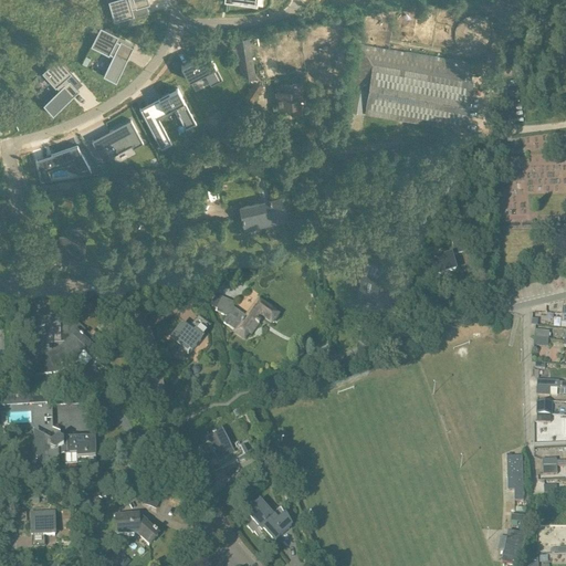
[(114,22),(130,17),(134,16),(132,10),(147,6),(149,4),(148,0),(112,0),(108,1),(114,22)]
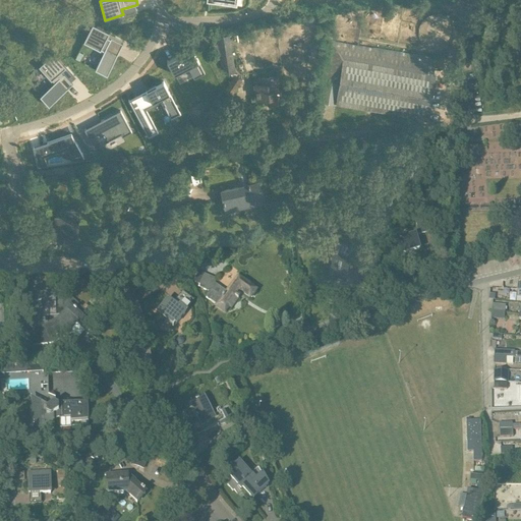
[(95,69),(107,75),(123,44),(111,38),(110,39),(107,38),(109,34),(93,25),(83,43),(103,53),(95,69)]
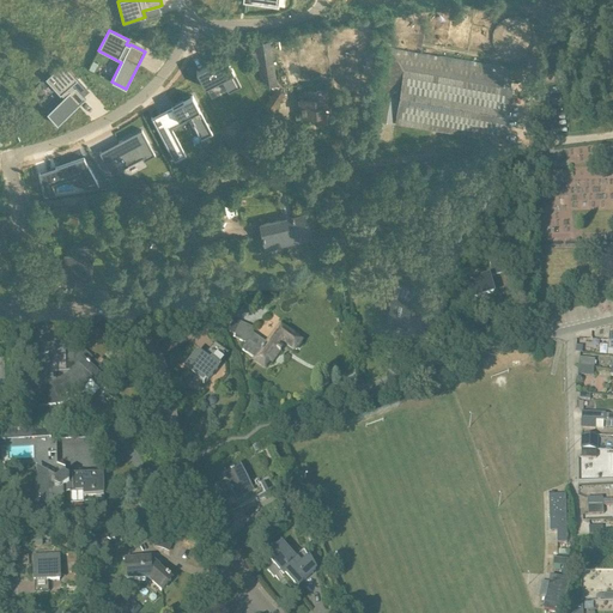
[(258,43),(263,86),(279,84),(273,41),(258,43)]
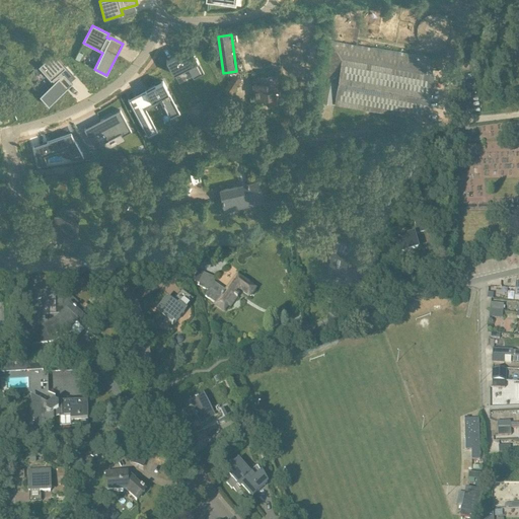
[(191,47),(165,61),(172,74),(187,67),(193,78),(204,72),(191,47)]
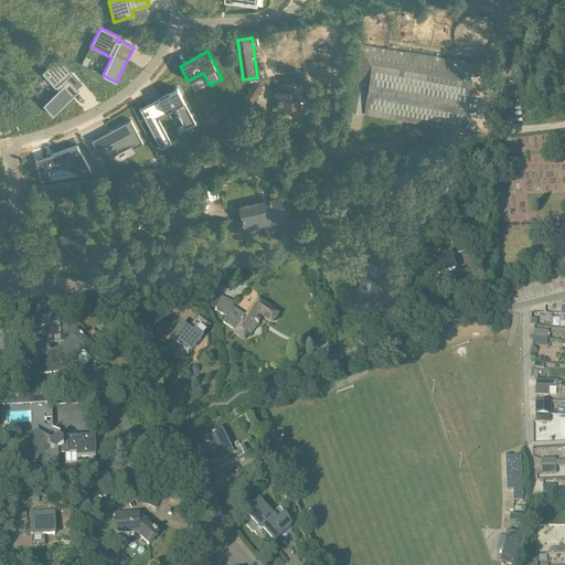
[(63,87),(46,102),(57,113),(83,89),(73,78),(72,78),(70,76),(75,72),(62,56),(45,71),(60,86),(61,85),(63,87)]
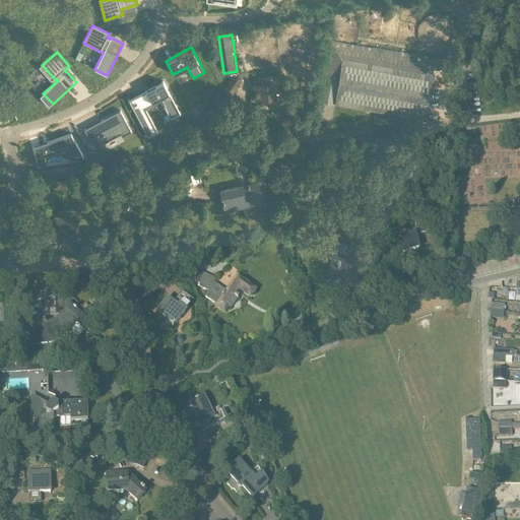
[(242,79),(234,74),(223,90),(231,95),(242,79)]
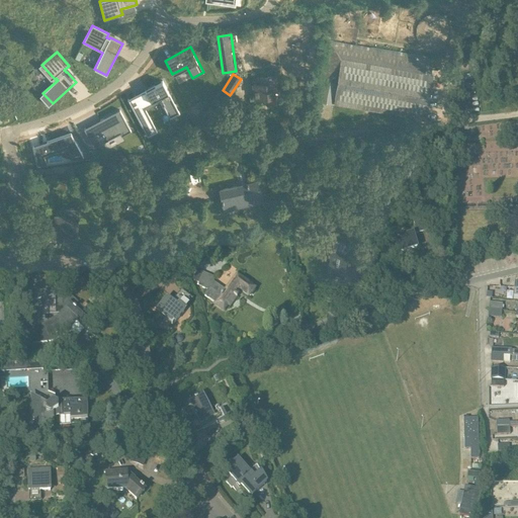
[(254,98),(264,97),(280,95),(278,82),(282,81),(281,75),(258,78),(258,83),(252,83),(254,98)]
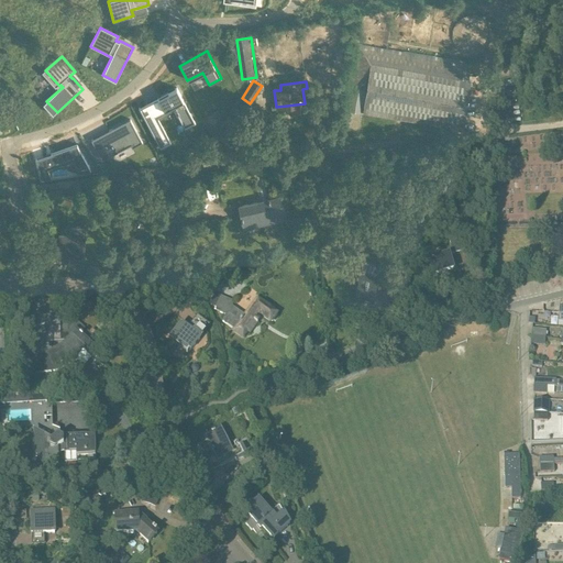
[(351,86),(346,109),(363,111),(364,112),(367,89),(351,86)]
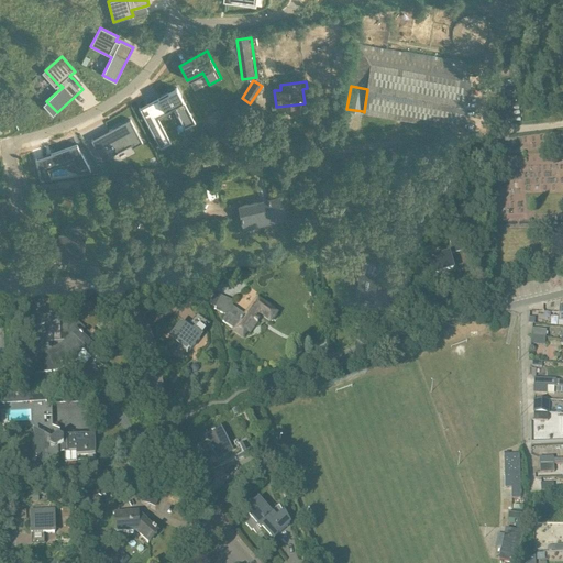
[(157,118),(174,109),(179,119),(190,113),(176,88),(157,98),(164,110),(153,117),(146,103),(139,108),(158,145),(169,140),(157,118)]
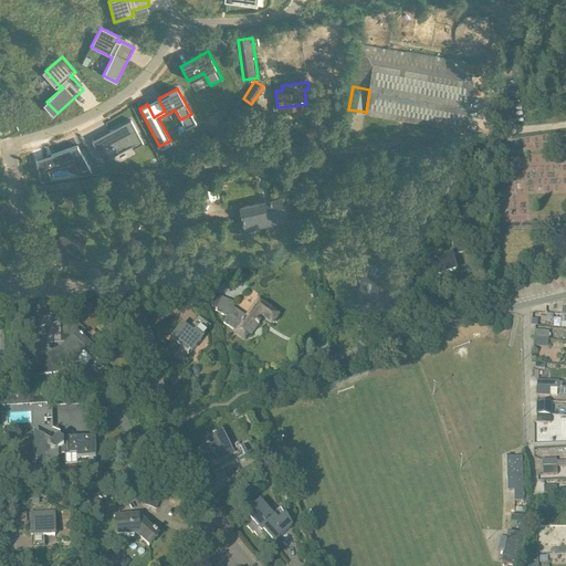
[(128,118),(90,139),(100,159),(128,144),(130,148),(142,142),(128,118)]
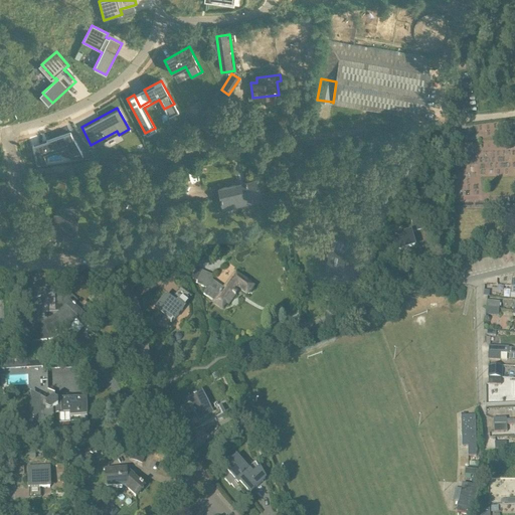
[(67,135),(29,149),(35,168),(48,166),(47,161),(59,159),(59,161),(81,157),(67,135)]
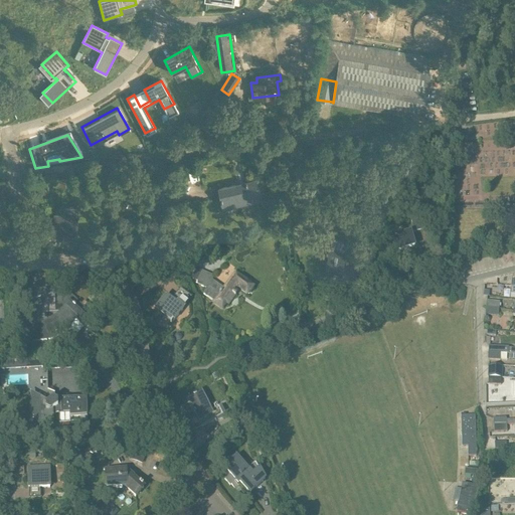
[(55,188),(66,187),(65,178),(54,179),(55,188)]
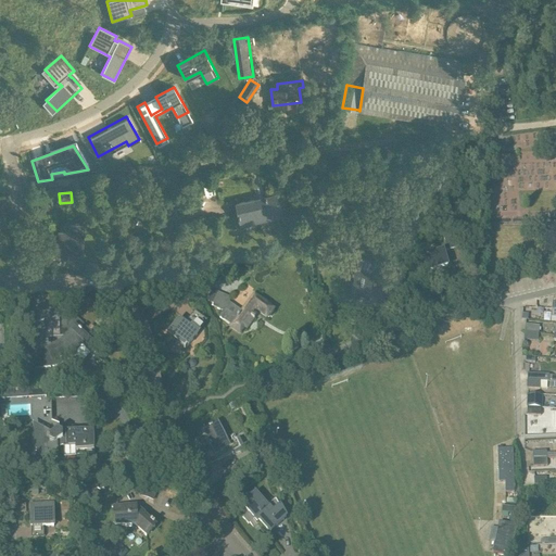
[(236,201),(239,212),(241,222),(261,217),(261,219),(281,214),(276,192),(236,201)]
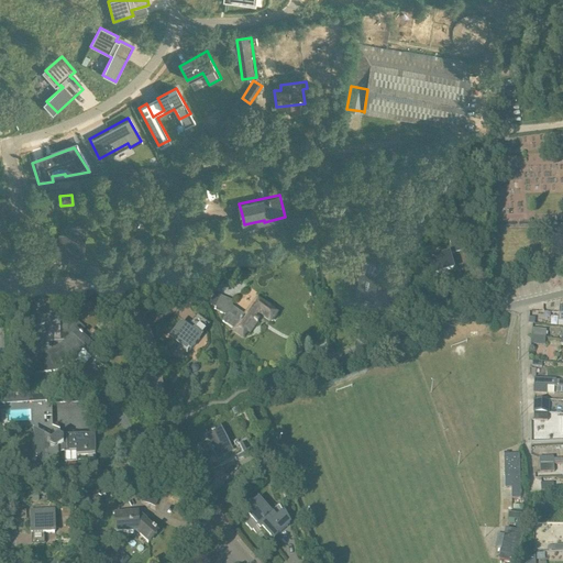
[(385,219),(395,221),(397,209),(387,207),(385,219)]
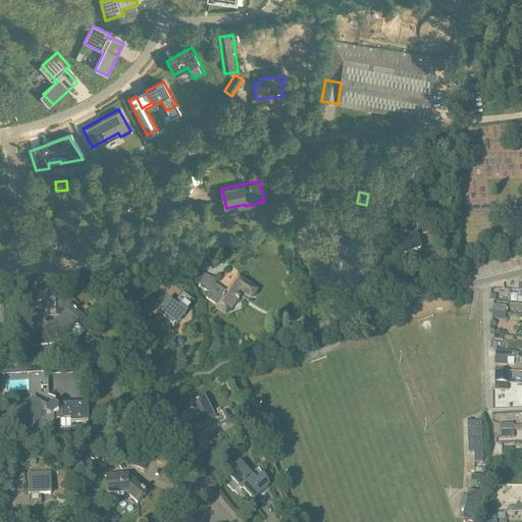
[(76,237),(79,217),(55,215),(53,235),(76,237)]
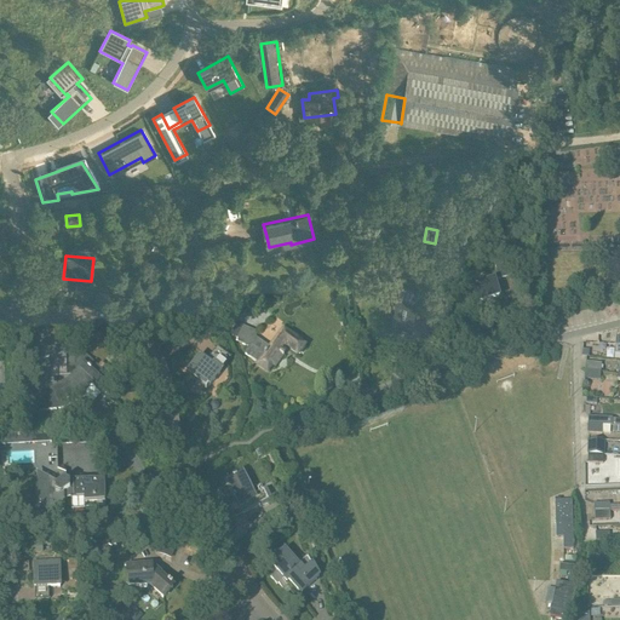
[(418,276),(400,274),(401,270),(385,267),(384,274),(382,274),(378,288),(397,294),(392,326),(411,329),(418,276)]
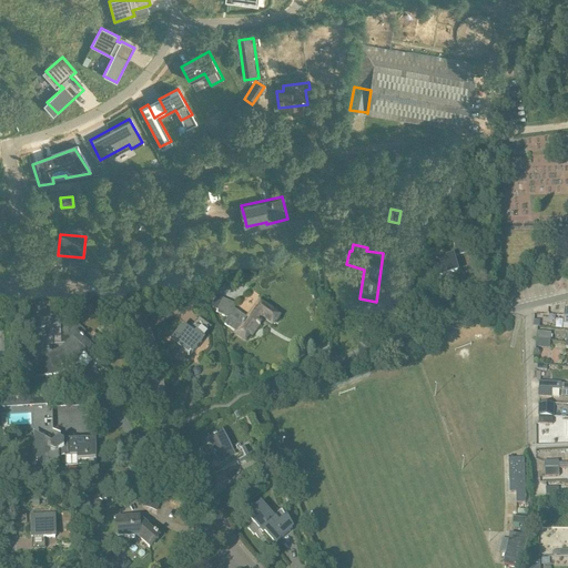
[(437,276),(457,272),(454,262),(455,262),(453,255),(433,261),(437,276)]
